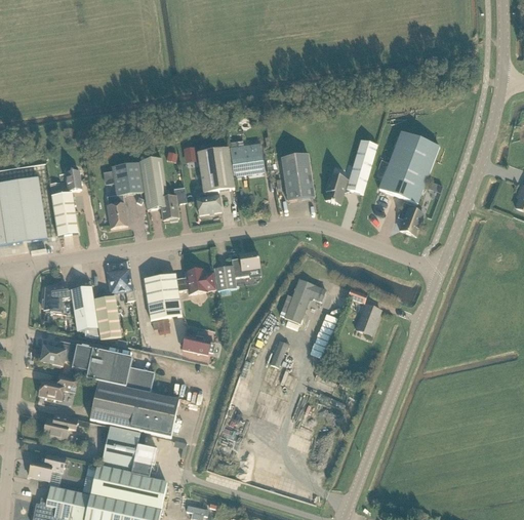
[(400,130),(378,188),(416,202),(439,145),(400,130)]
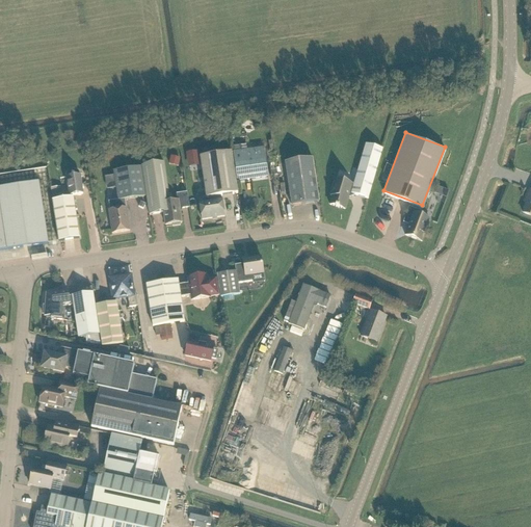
[(353,182),(351,190),(367,195),(381,146),(365,140),(353,182)]
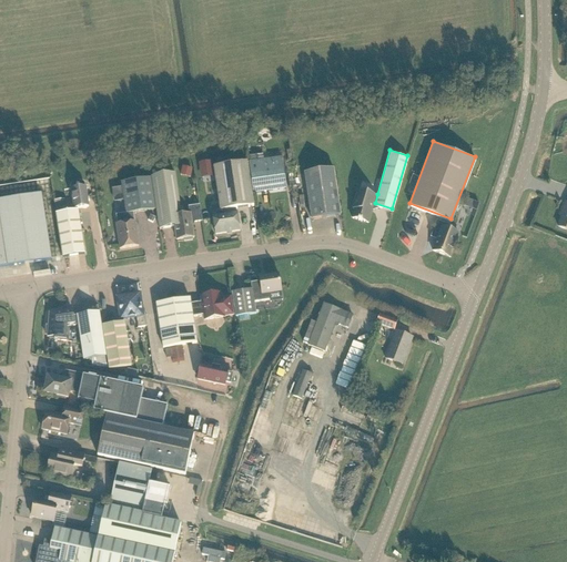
[(281,153),(247,159),(252,190),(285,184),(281,153)]
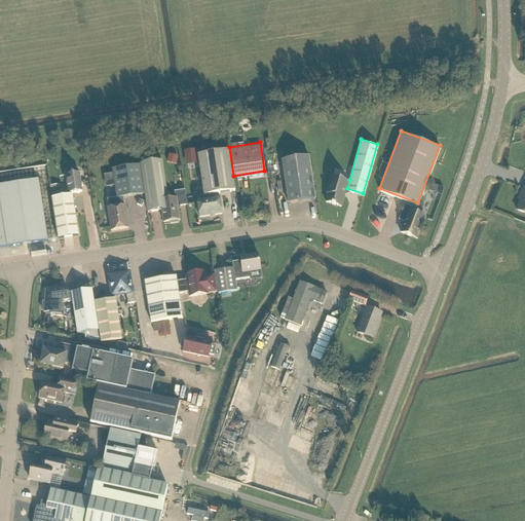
[(195,145),(183,147),(185,161),(197,159),(195,145)]
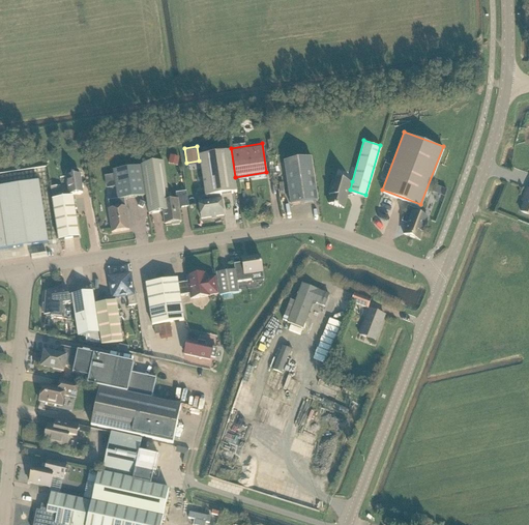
[(208,193),(219,192),(236,188),(230,148),(199,152),(205,194),(208,193)]
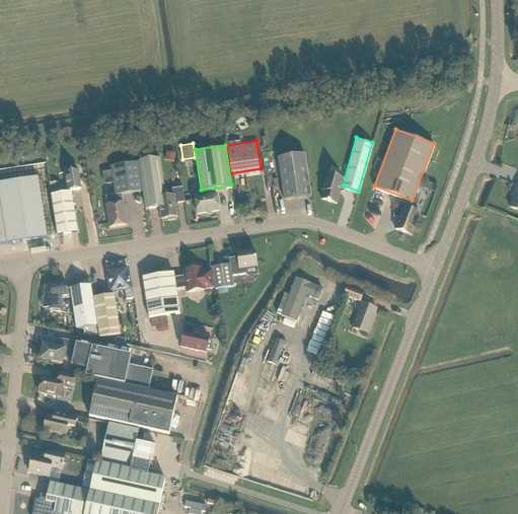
[(165,148),(164,156),(173,158),(174,149),(165,148)]
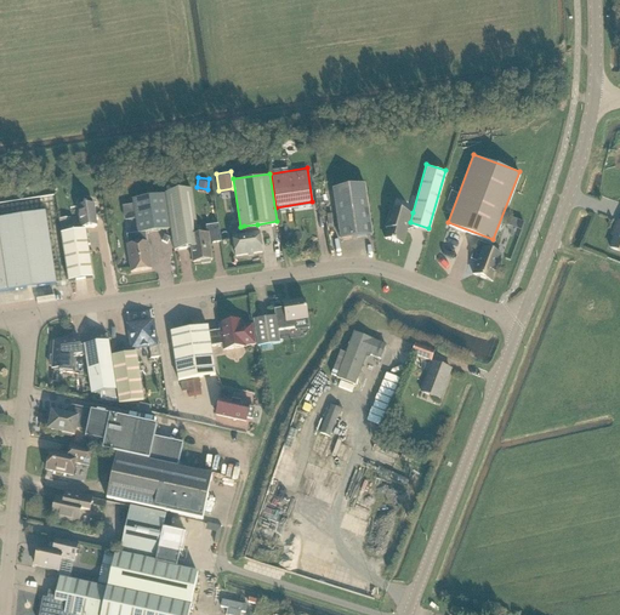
[(364,181),(331,186),(340,237),(371,232),(364,181)]
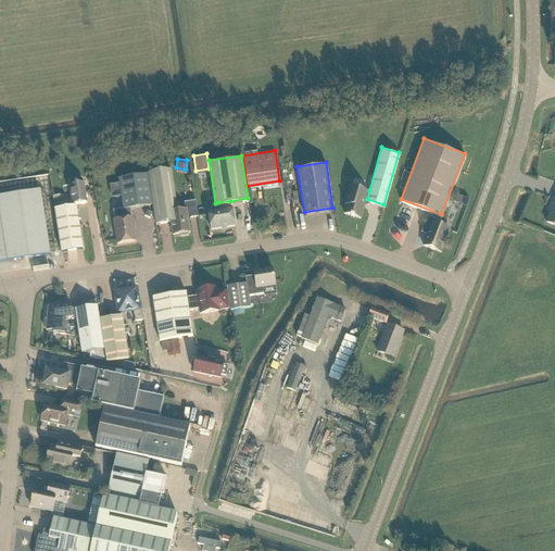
[(169,209),(177,208),(171,166),(148,170),(155,221),(171,218),(169,209)]
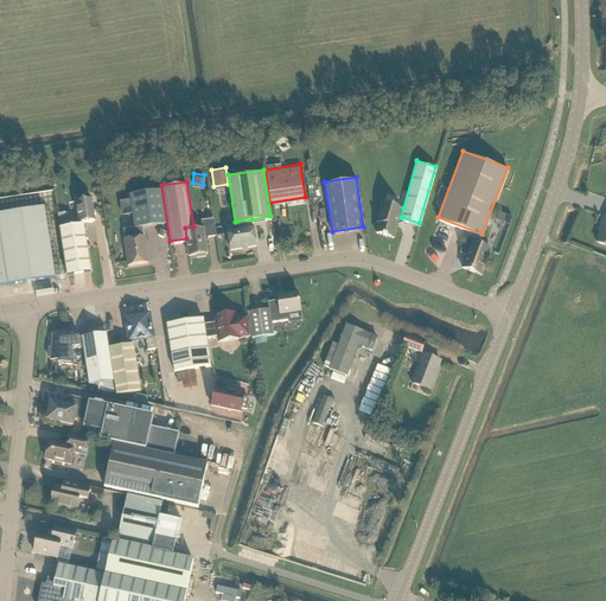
[(134,224),(141,223),(165,219),(160,186),(129,191),(134,224)]
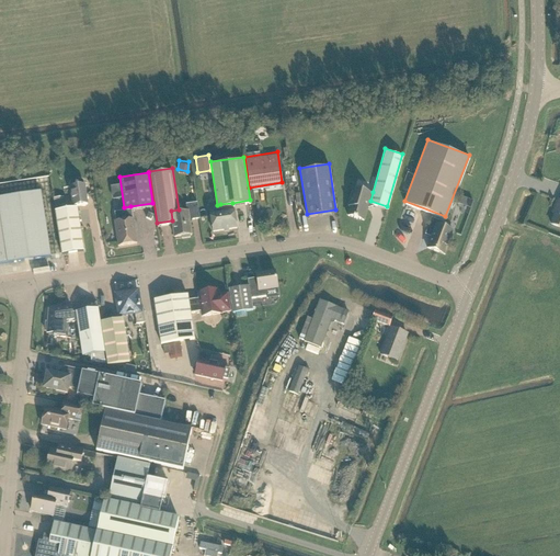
[(70,178),(69,180),(70,183),(72,203),(87,201),(83,181),(82,178),(81,176),(79,176),(72,176),(70,178)]
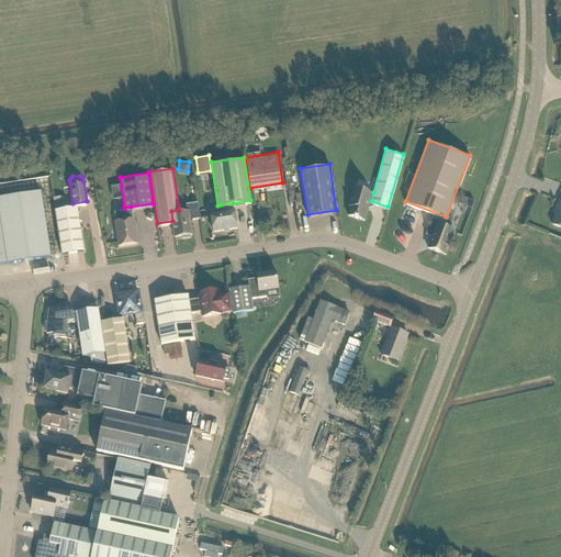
[(369,200),(371,201),(373,192),(371,191),(354,186),(348,202),(350,203),(348,212),(363,218),(369,200)]
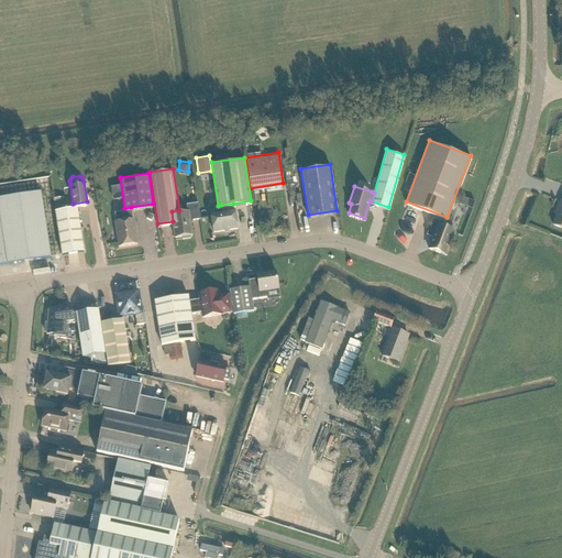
[(40,188),(0,194),(0,261),(51,253),(40,188)]
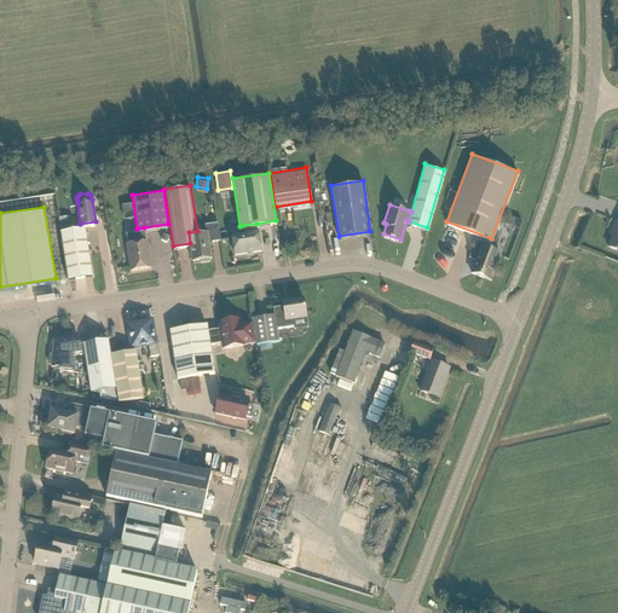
[(69,213),(58,214),(58,218),(59,218),(61,227),(71,226),(69,213)]
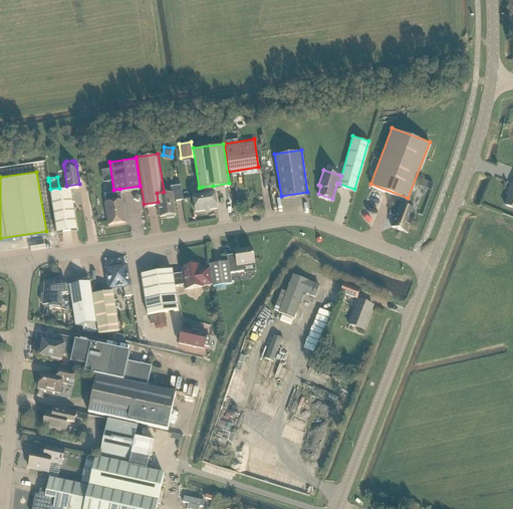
[(512,180),(511,180),(507,188),(509,189),(504,202),(512,205),(512,180)]
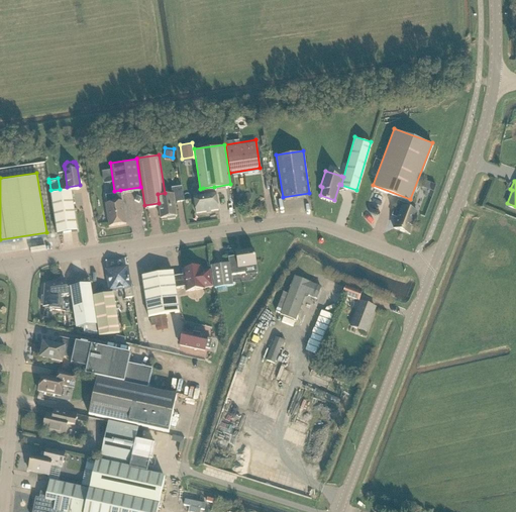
[(172,192),(165,193),(158,194),(159,203),(161,215),(167,214),(167,216),(174,215),(174,213),(176,213),(174,203),(173,203),(172,199),(183,197),(181,184),(171,185),(172,192)]
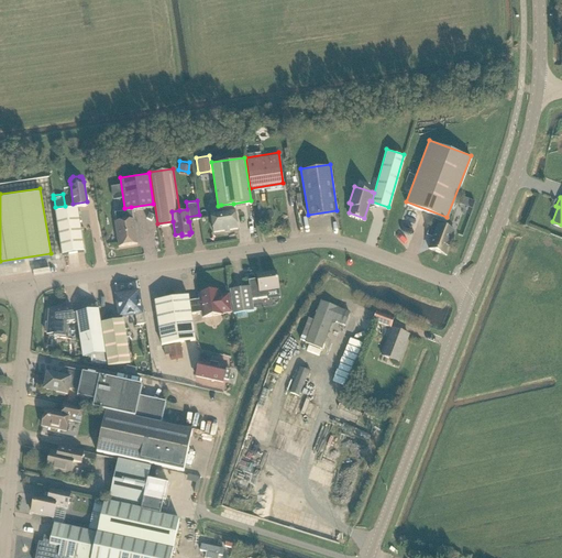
[(233,204),(221,205),(222,209),(210,211),(212,229),(237,226),(233,204)]
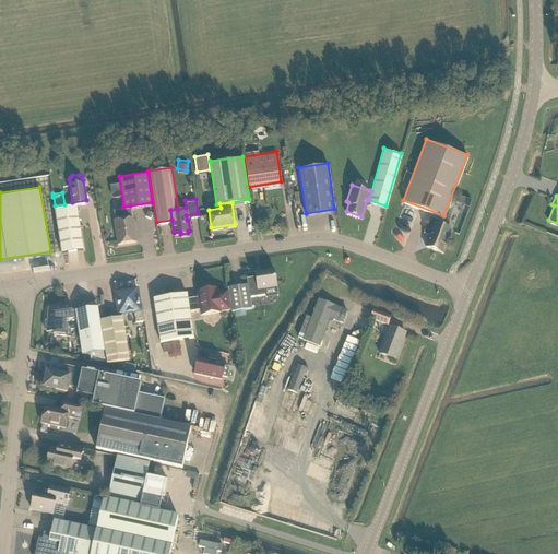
[(76,203),(55,207),(61,250),(83,247),(76,203)]
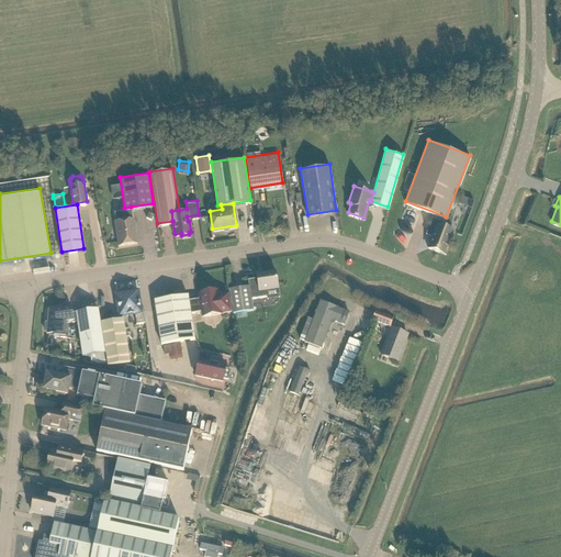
[(136,240),(131,207),(124,208),(114,209),(115,219),(114,219),(118,243),(136,240)]
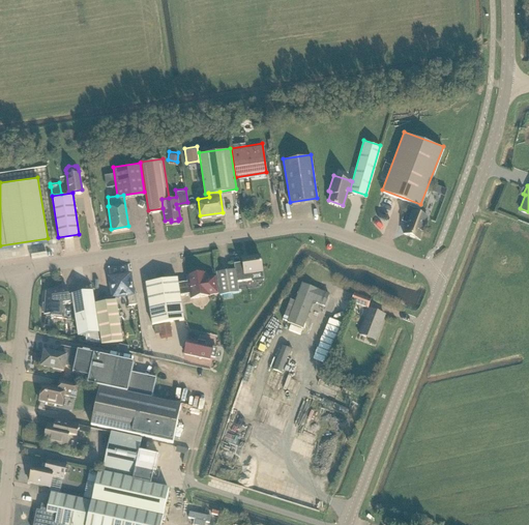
[(407,203),(401,217),(407,220),(403,231),(419,237),(428,215),(416,211),(418,207),(407,203)]
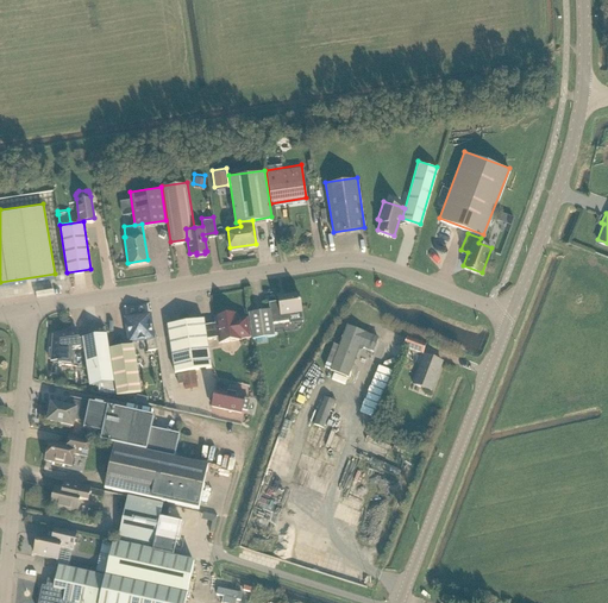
[(248,309),(252,335),(274,332),(271,320),(289,318),(288,311),(301,308),(298,290),(277,293),(277,299),(268,300),(269,307),(248,309)]
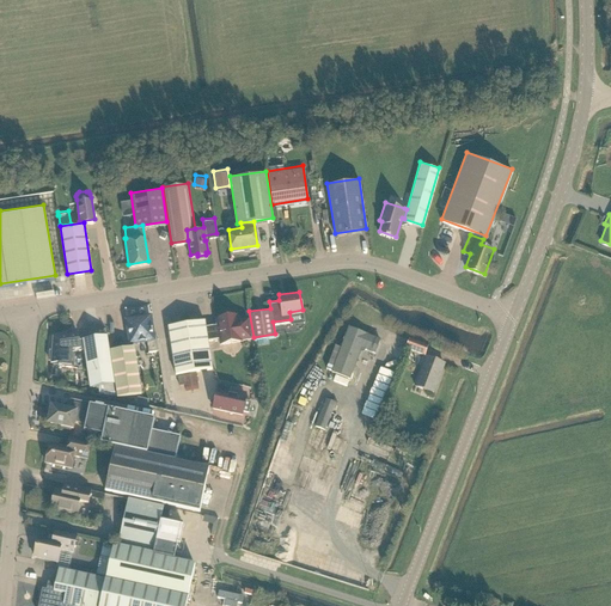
[(205,324),(207,337),(219,336),(219,341),(240,338),(240,337),(250,336),(248,317),(238,318),(237,313),(225,314),(224,312),(219,313),(218,316),(215,316),(217,322),(205,324)]
